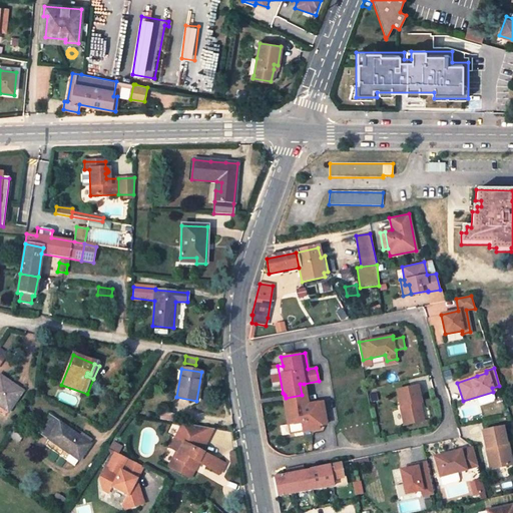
[(22,393),(0,376),(0,405),(8,411),(22,393)]
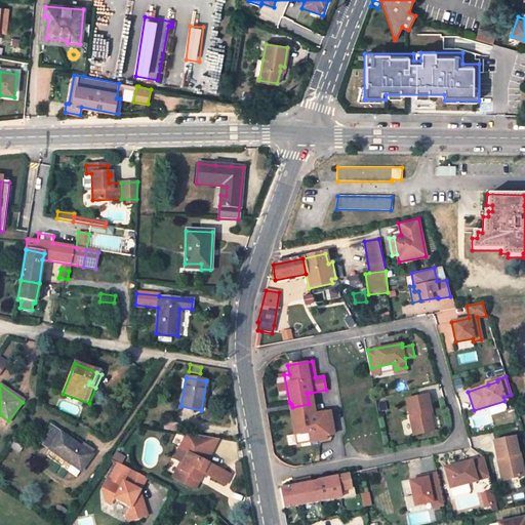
[(408,398),(415,434),(435,430),(432,410),(433,410),(429,394),(408,398)]
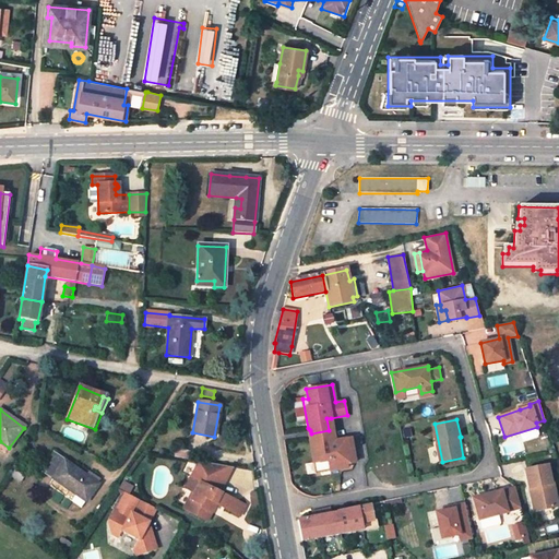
[(320,472),(347,467),(346,463),(355,462),(351,438),(334,441),(331,441),(329,430),(311,433),(311,436),(309,439),(313,463),(318,462),(320,472)]
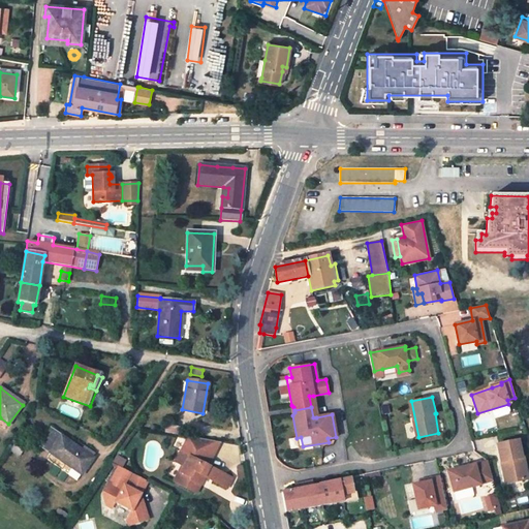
[(167,424),(166,433),(178,435),(180,426),(167,424)]
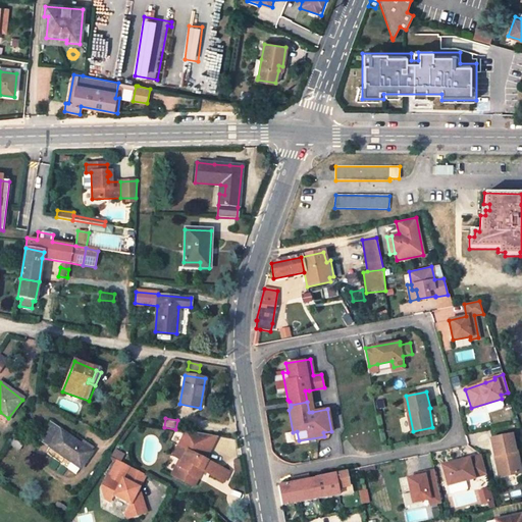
[(75,475),(91,453),(87,450),(80,445),(49,423),(38,439),(49,447),(45,454),(65,468),(70,462),(79,468),(74,474),(75,475)]
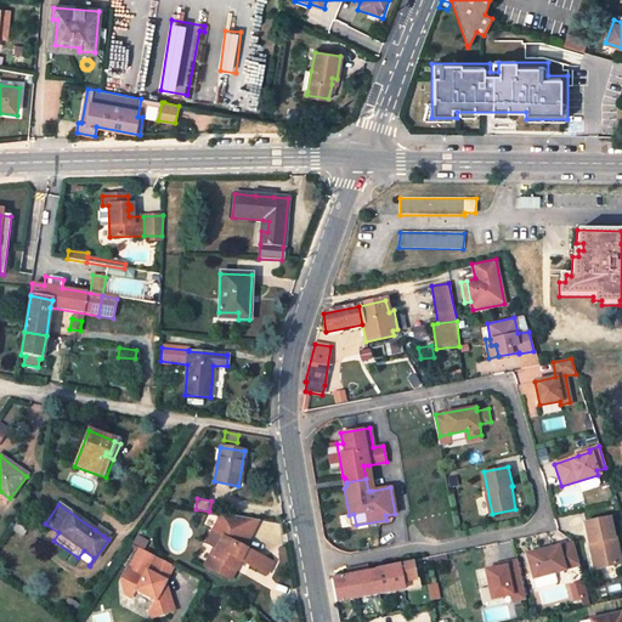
[(213,533),(243,549),(249,538),(246,536),(248,532),(252,533),(259,520),(221,514),(218,521),(219,522),(213,533)]
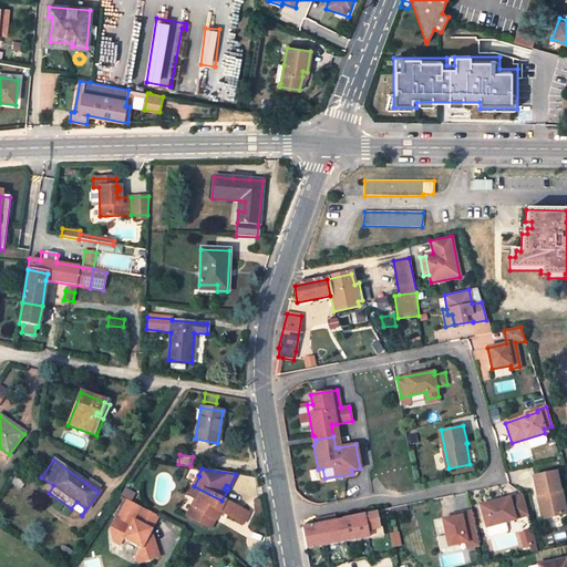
[(544,518),(565,514),(560,490),(558,491),(555,472),(532,477),(536,496),(539,495),(544,518)]
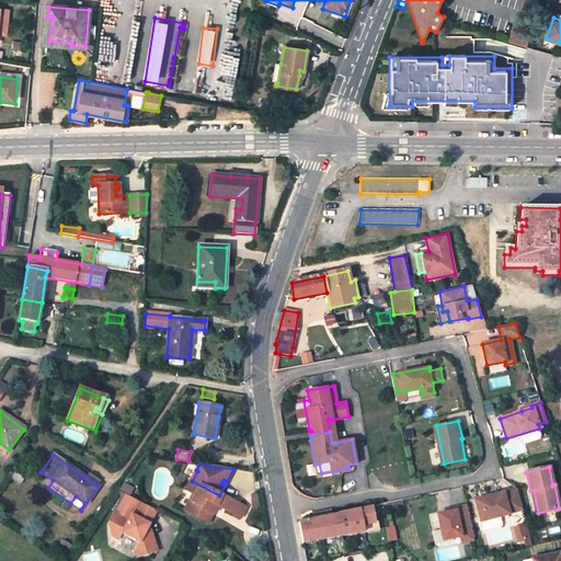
[(19,489),(26,478),(15,471),(8,481),(19,489)]
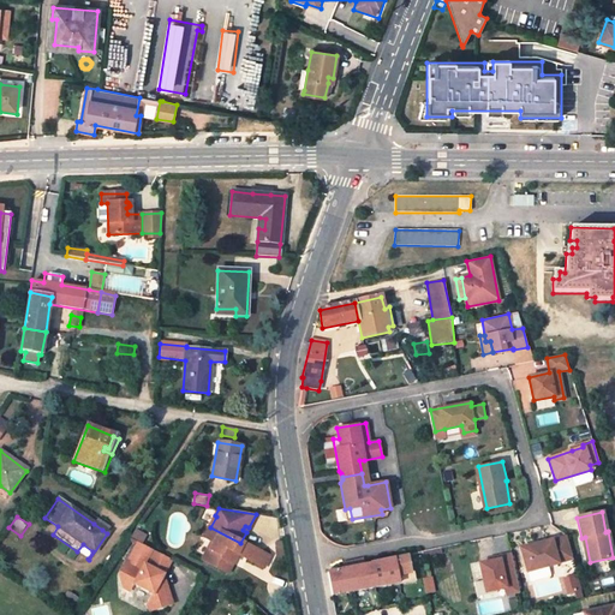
[(102,530),(106,526),(97,520),(94,524),(102,530)]
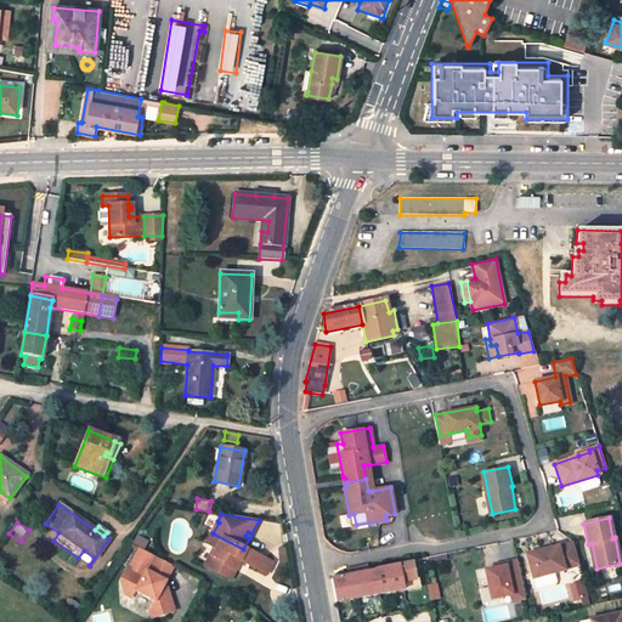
[(230,580),(241,560),(266,575),(272,564),(243,549),(213,533),(210,531),(205,543),(213,547),(216,549),(207,567),(230,580)]
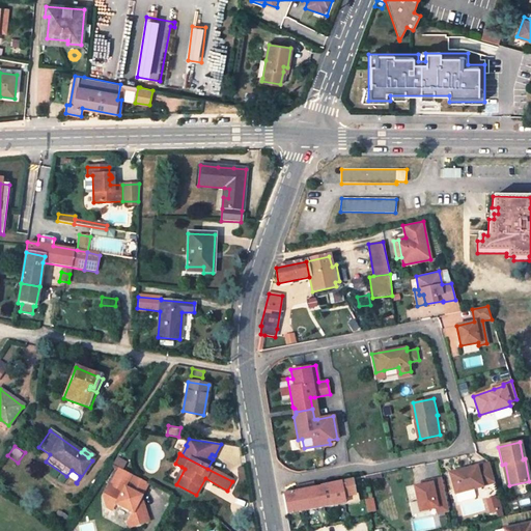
[(115,456),(111,464),(120,468),(124,462),(115,456)]
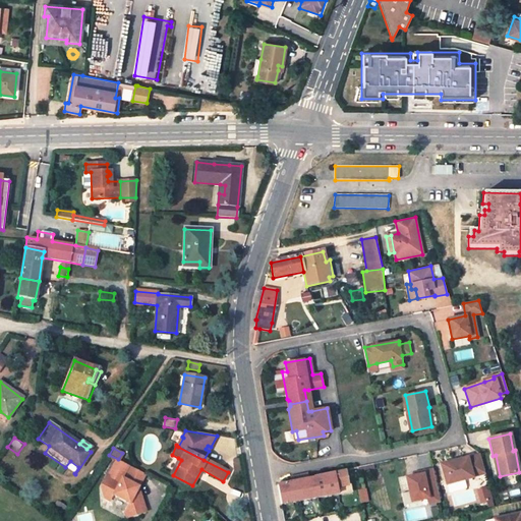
[(484,473),(479,455),(467,459),(467,458),(441,466),(447,485),(473,477),(472,477),(484,473)]
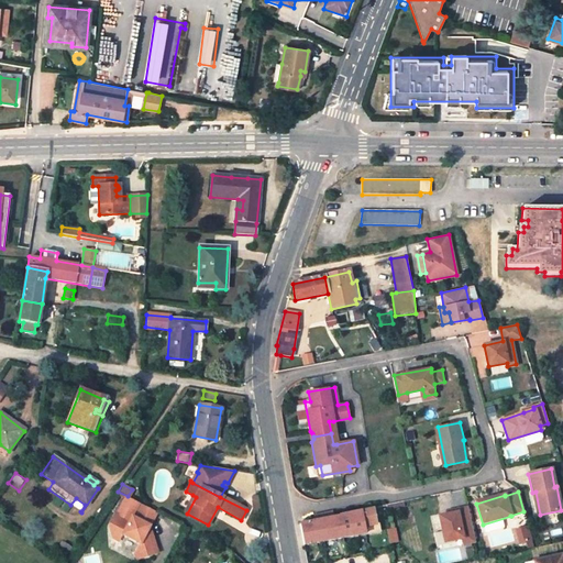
[(184,512),(187,514),(196,497),(192,495),(184,512)]
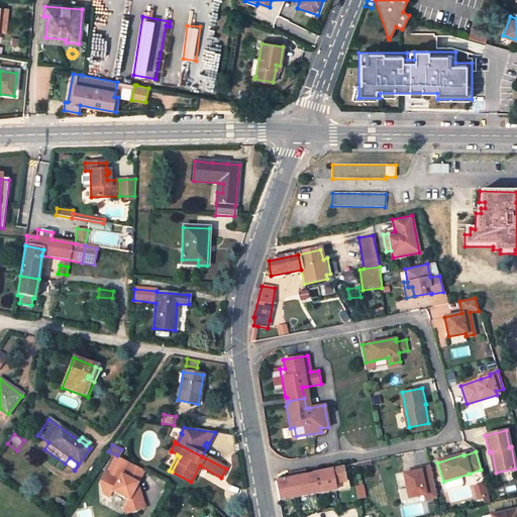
[(144,471),(117,456),(108,474),(107,473),(101,485),(102,487),(96,489),(94,494),(95,497),(102,501),(109,499),(112,494),(111,492),(113,491),(129,500),(124,509),(131,513),(145,508),(141,495),(134,491),(136,488),(144,471)]
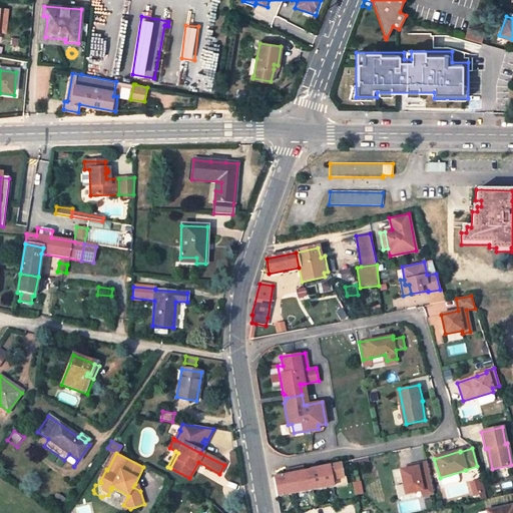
[(69,454),(64,460),(73,466),(77,460),(69,454)]
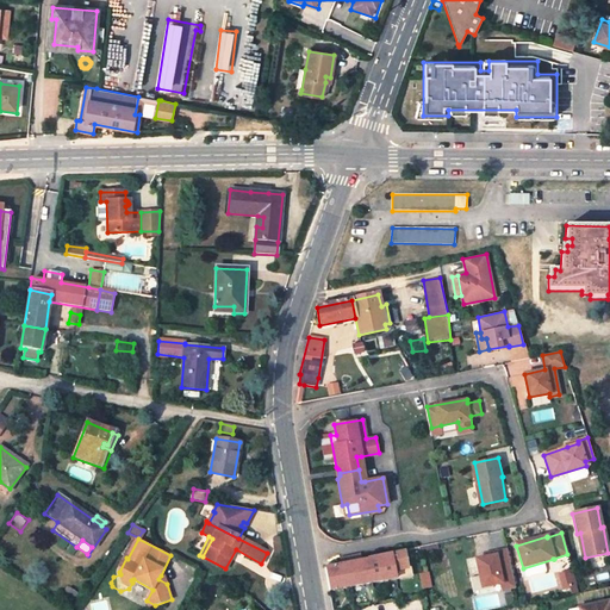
[(329,591),(397,578),(396,570),(408,567),(404,549),(367,556),(367,559),(325,567),(329,591)]
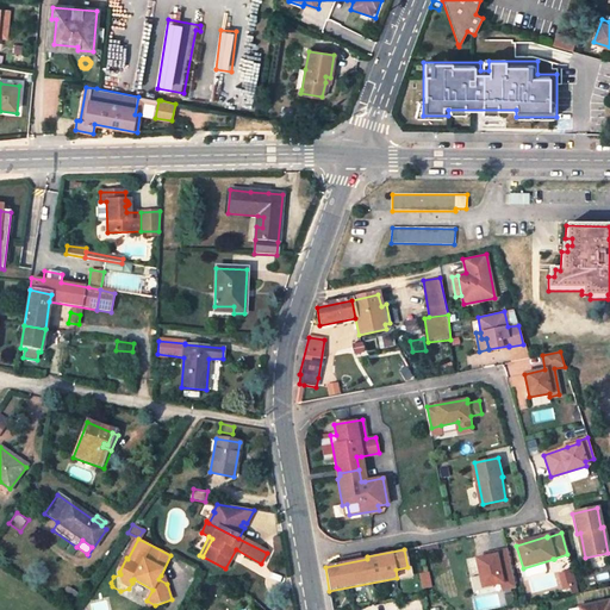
[(486,556),(475,559),(479,576),(481,586),(492,585),(500,583),(503,590),(515,587),(506,549),(495,552),(495,555),(486,556)]
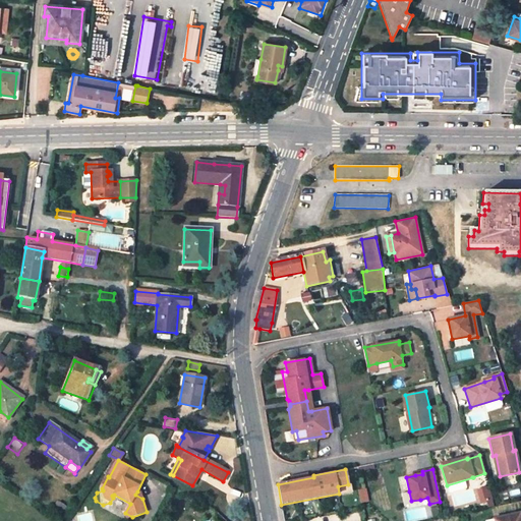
[(338,486),(339,494),(349,491),(348,484),(338,486)]
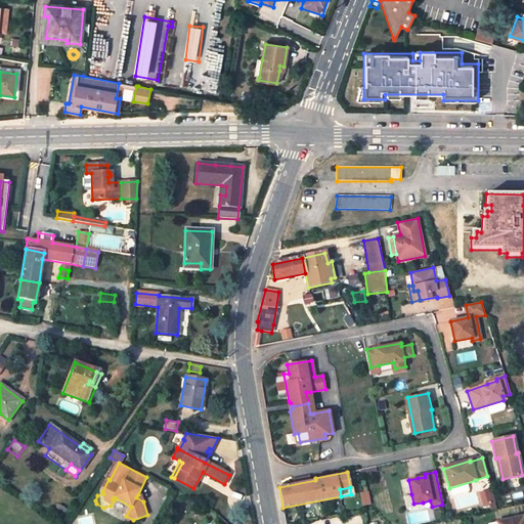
[(481,507),(495,505),(493,489),(478,492),(481,507)]
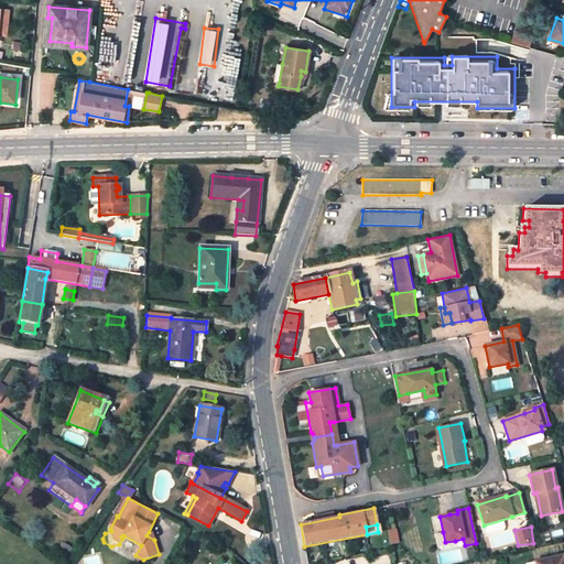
[(445,542),(443,532),(434,534),(437,548),(455,543),(455,541),(445,542)]
